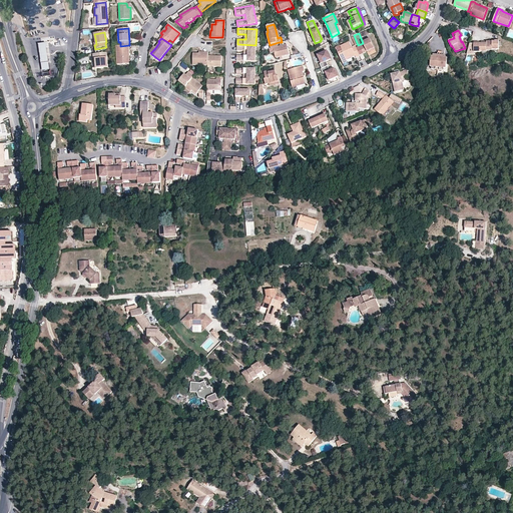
[(359,56),(367,52),(375,49),(370,39),(363,43),(363,44),(356,48),(359,56)]
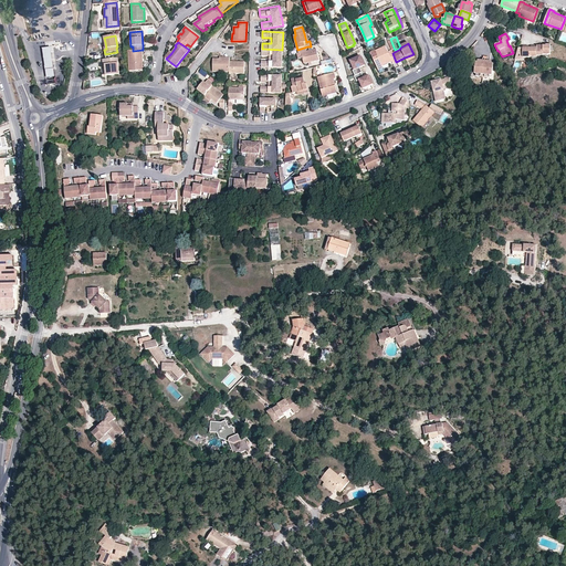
[(303,59),(304,64),(320,61),(315,44),(311,46),(307,46),(308,51),(306,52),(304,48),(297,50),(296,50),(297,54),(302,53),(303,59)]
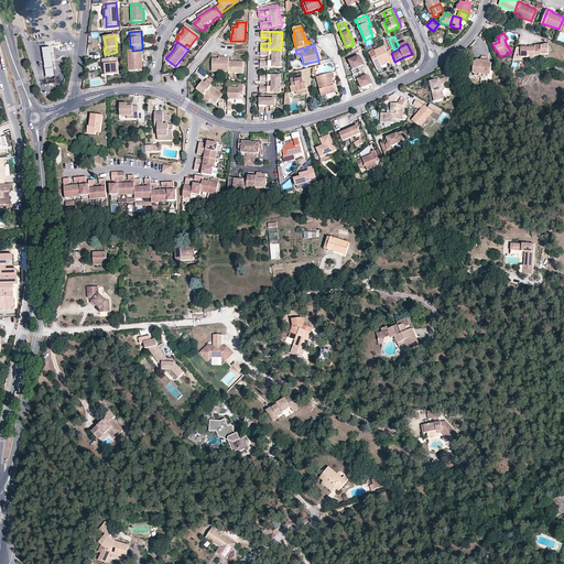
[(47,77),(55,76),(52,47),(44,49),(47,77)]
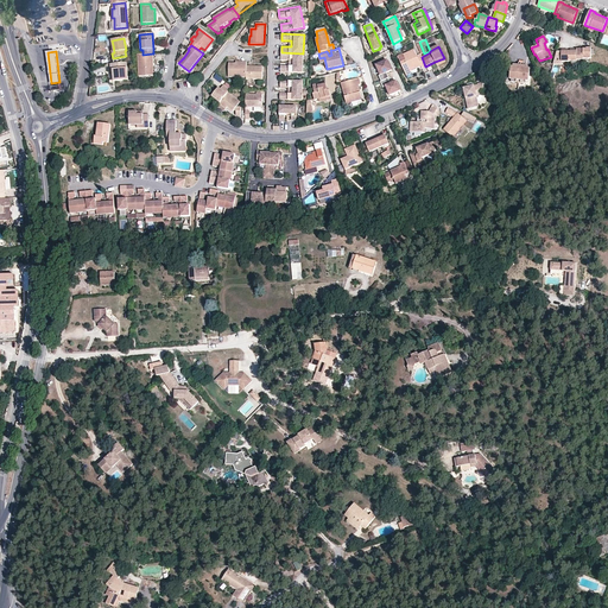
[(413,77),(411,71),(422,67),(422,69),(426,67),(425,67),(422,57),(422,56),(417,58),(413,51),(398,58),(409,80),(413,77)]
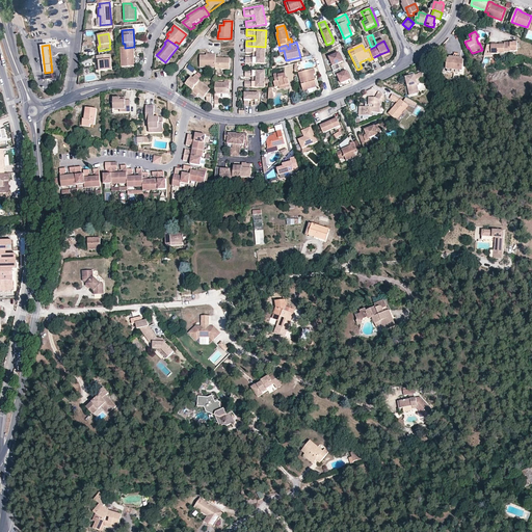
[(253,52),(255,52),(255,58),(253,58),(245,57),(245,63),(265,64),(265,47),(246,46),(245,52),(253,52)]
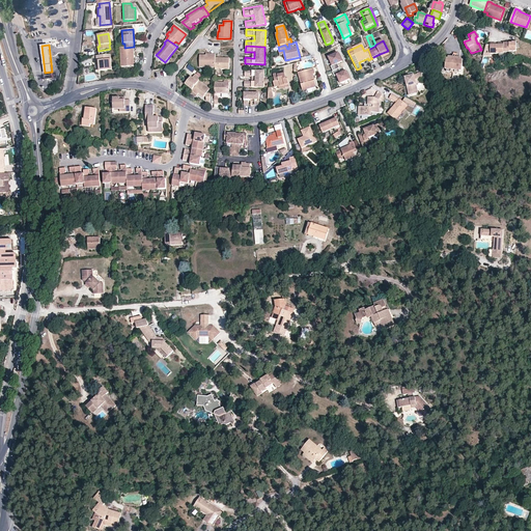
[(120,48),(121,67),(135,66),(135,59),(133,59),(133,53),(134,53),(134,47),(124,48),(120,48)]
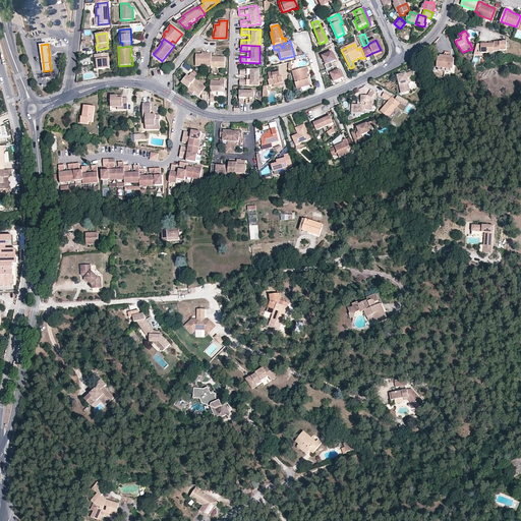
[(109,53),(95,55),(97,70),(110,68),(109,53)]
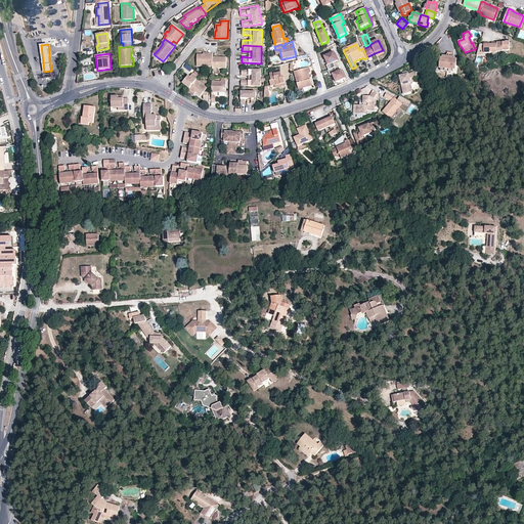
[(335,68),(333,63),(338,61),(334,54),(333,54),(332,53),(324,56),(329,66),(326,66),(329,71),(335,68)]
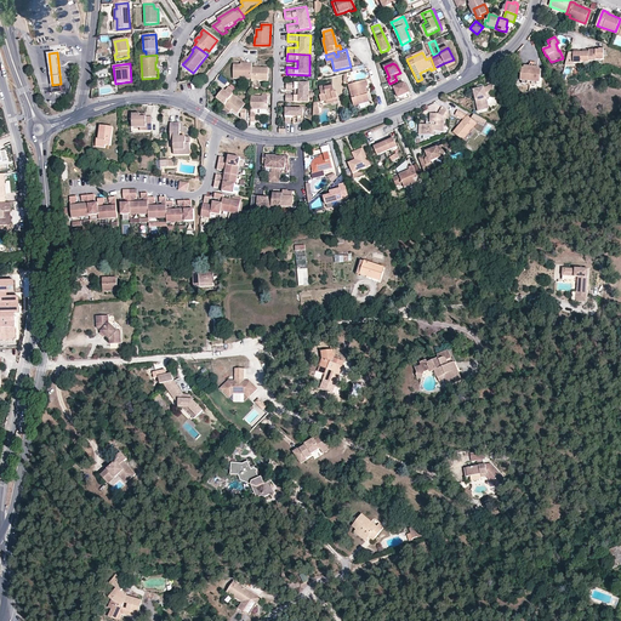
[(234,64),(233,79),(252,80),(252,68),(252,66),(246,66),(241,66),(234,64)]
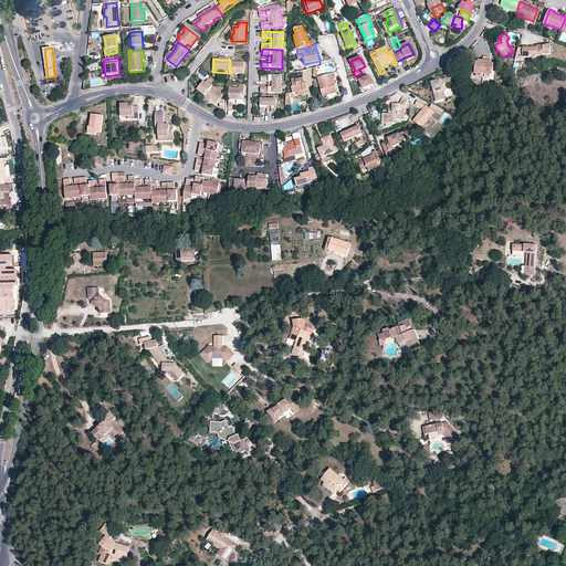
[(230,73),(230,74),(244,74),(244,62),(230,62),(230,73)]
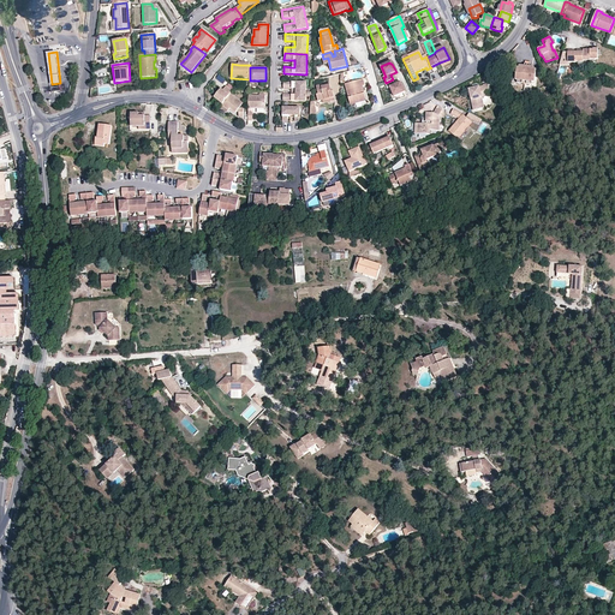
[(520,67),(517,67),(515,79),(518,81),(524,81),(524,82),(527,82),(532,82),(536,82),(537,69),(535,69),(527,69),(520,67)]
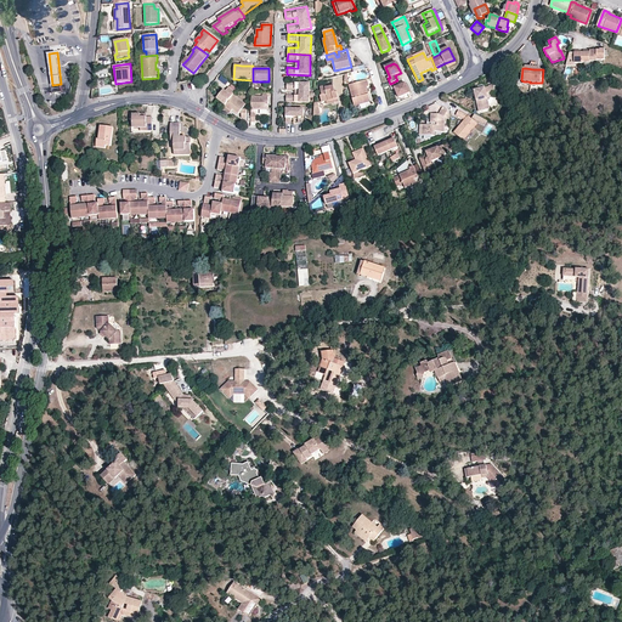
[(369,86),(368,80),(349,85),(356,108),(361,107),(361,106),(371,102),(369,95),(368,95),(366,88),(367,88),(369,86)]
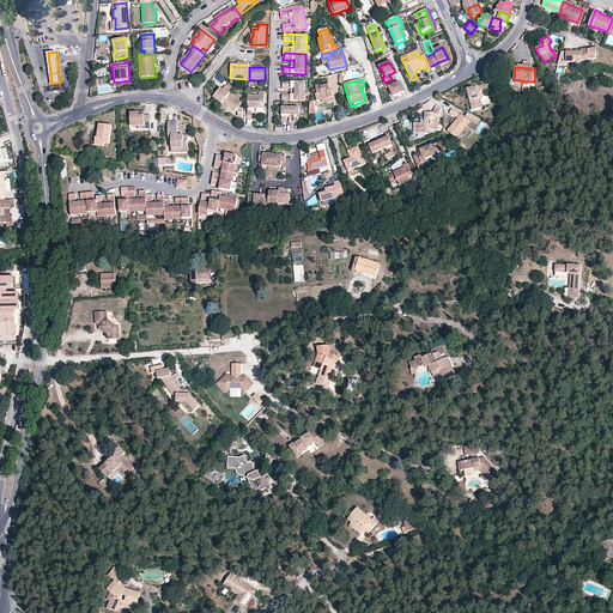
[(394,85),(392,79),(384,83),(383,83),(387,89),(389,87),(393,97),(404,92),(400,83),(394,85)]
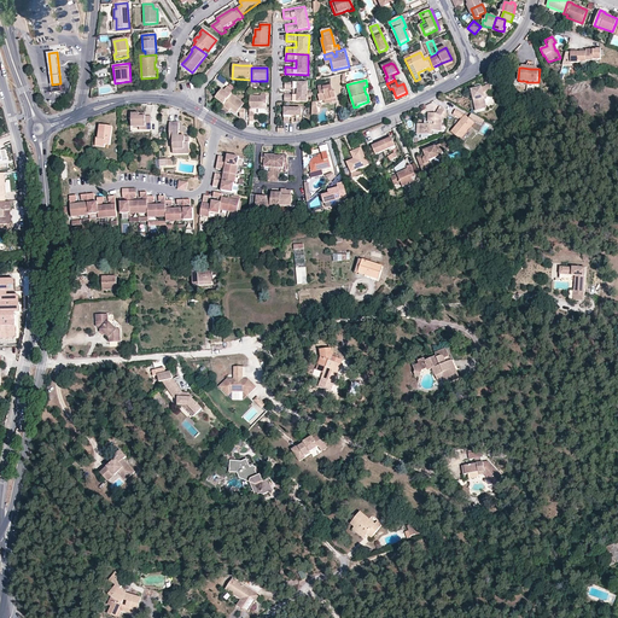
[(292,91),(295,91),(295,97),(292,97),(285,95),(284,103),(307,104),(308,83),(285,82),(285,89),(292,91)]
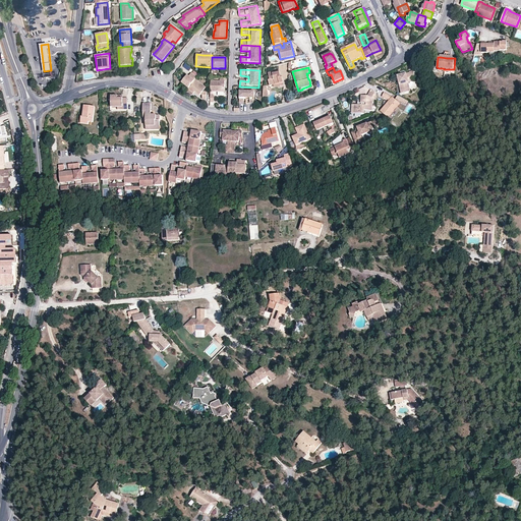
[(280,85),(280,87),(284,85),(283,78),(281,78),(281,76),(279,70),(268,73),(270,80),(269,80),(270,85),(274,84),(277,84),(278,85),(280,85)]
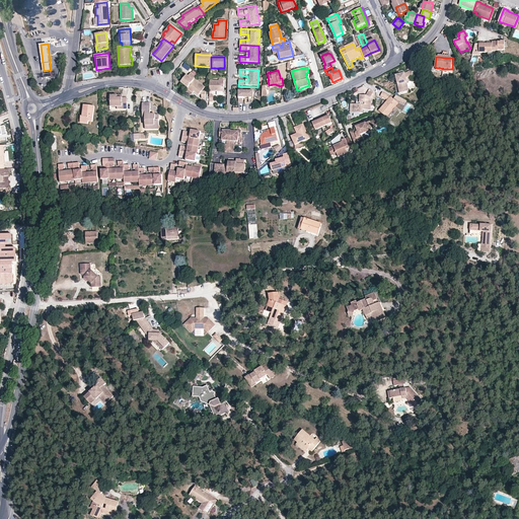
[(412,72),(396,75),(399,93),(410,91),(406,80),(414,79),(412,72)]
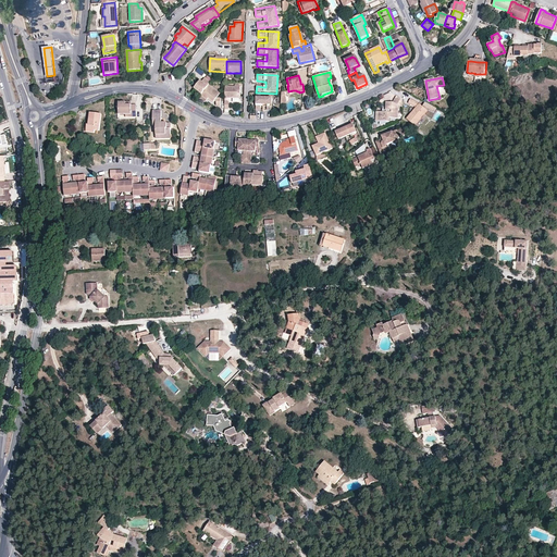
[(202,82),(200,81),(194,89),(199,93),(201,95),(209,85),(211,83),(205,78),(202,82)]
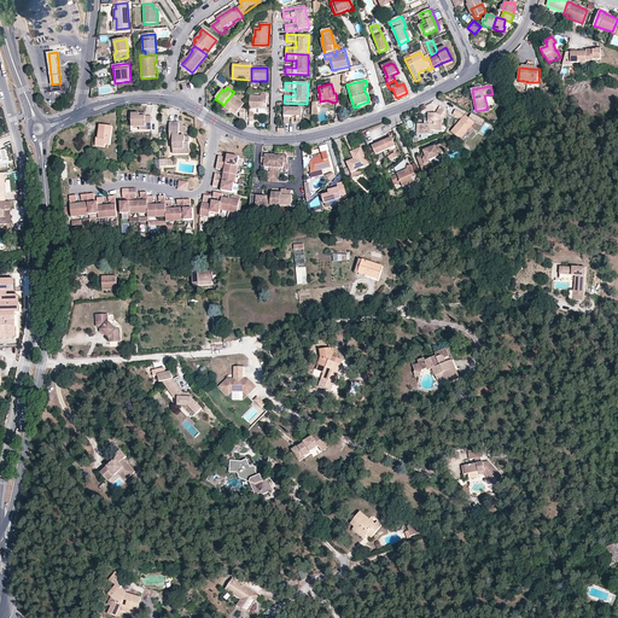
[(222,106),(229,112),(231,110),(237,115),(240,110),(240,118),(245,118),(245,109),(240,109),(244,104),(232,94),(223,105),(222,106)]
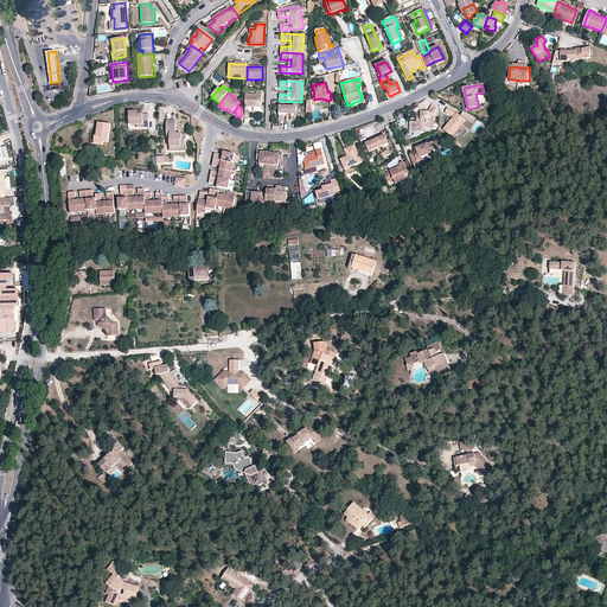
[(261,108),(262,95),(246,95),(246,108),(261,108)]
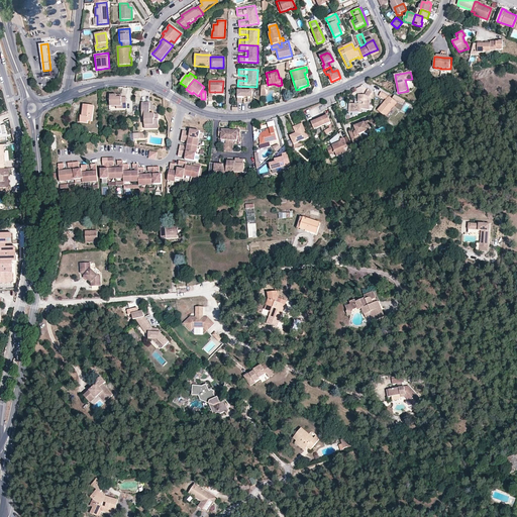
[(368,89),(365,95),(371,98),(374,99),(374,92),(368,89)]
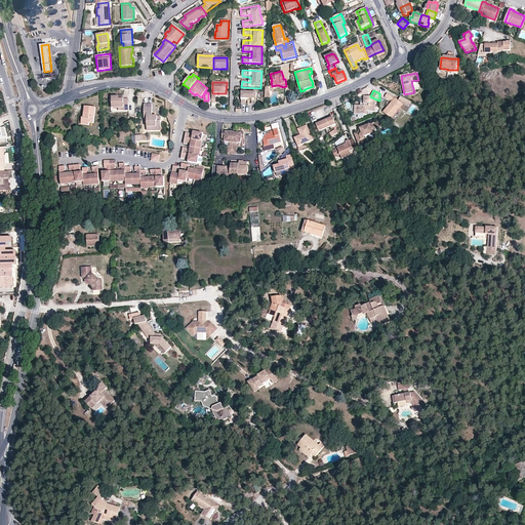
[(245,103),(245,101),(251,101),(251,103),(251,105),(255,106),(256,93),(241,92),(241,105),(245,105),(245,103)]
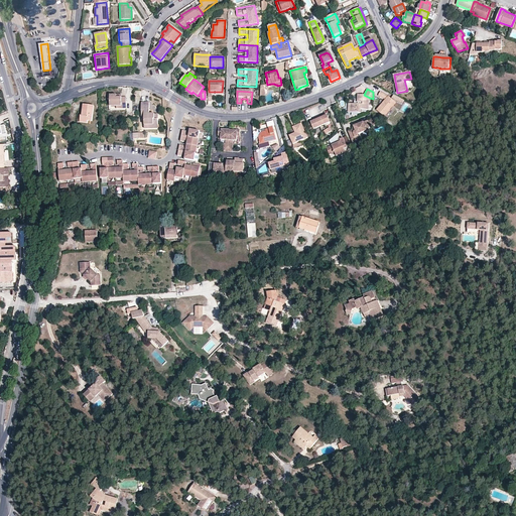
[(379,96),(385,99),(377,110),(385,116),(396,103),(402,106),(405,102),(393,95),(391,99),(388,96),(380,92),(379,96)]
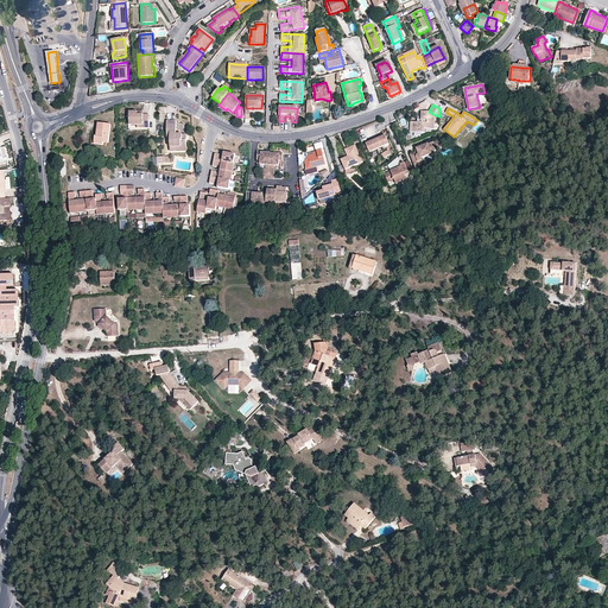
[(429,112),(422,111),(420,120),(418,120),(418,122),(411,121),(411,132),(424,133),(425,128),(435,128),(436,115),(429,112)]
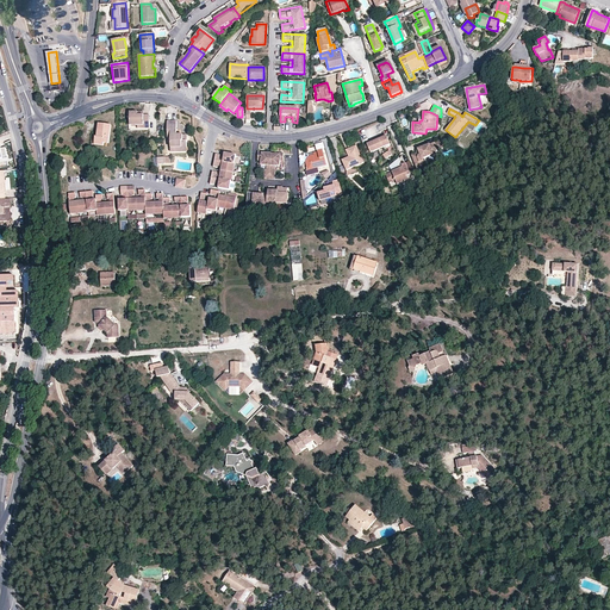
[(150,114),(144,114),(138,114),(138,112),(131,112),(131,125),(137,125),(138,129),(149,129),(150,114)]
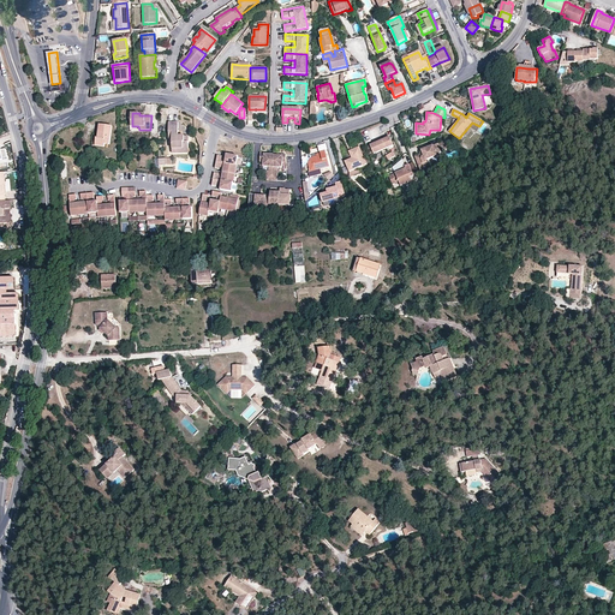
[(172,132),(173,143),(173,153),(189,153),(189,142),(185,142),(185,136),(179,135),(179,123),(169,123),(169,132),(172,132)]
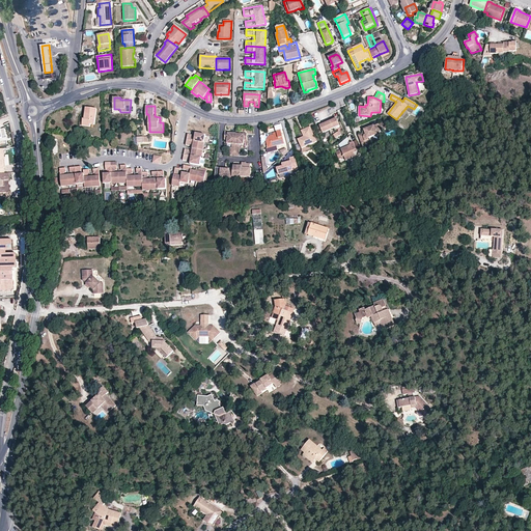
[(98,109),(86,108),(84,119),(83,119),(82,126),(90,127),(91,124),(95,124),(98,109)]
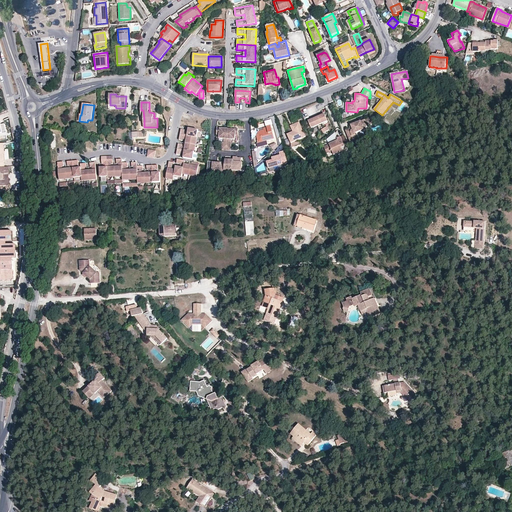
[(306,124),(308,129),(327,120),(324,113),(321,114),(319,115),(312,118),(307,120),(304,121),(306,124)]
